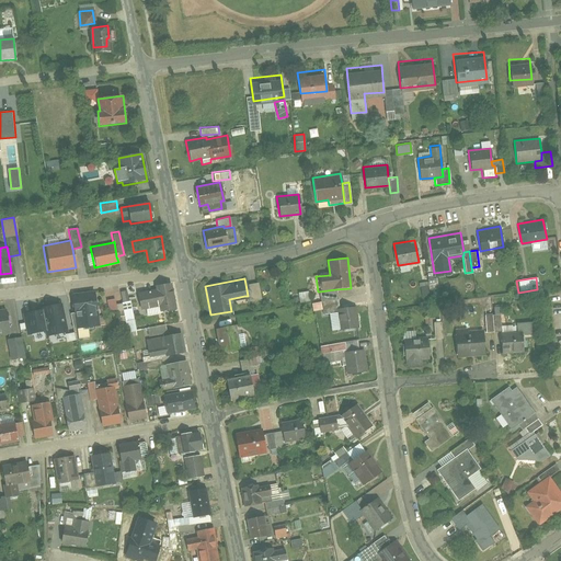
[(256,282),(245,284),(248,296),(244,296),(245,300),(260,298),(256,282)]
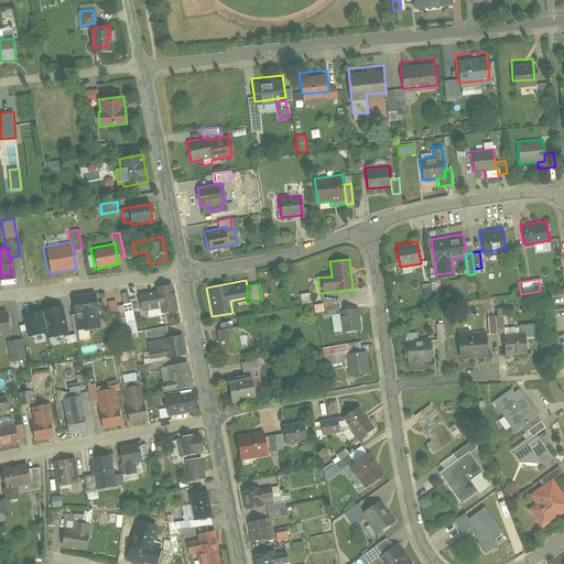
[(158,292),(140,295),(142,311),(161,307),(162,314),(179,311),(173,284),(156,288),(158,292)]
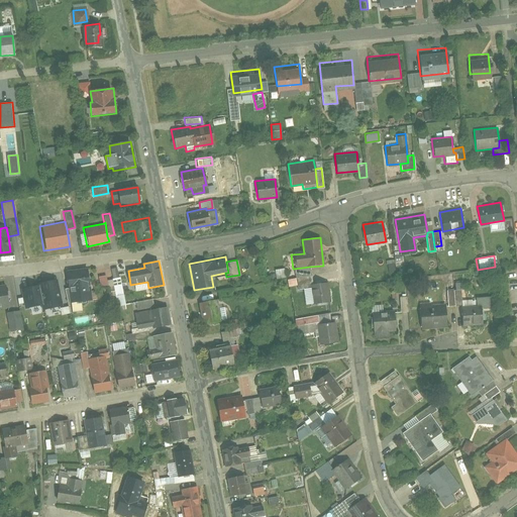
[(310,275),(309,267),(294,269),(295,278),(310,275)]
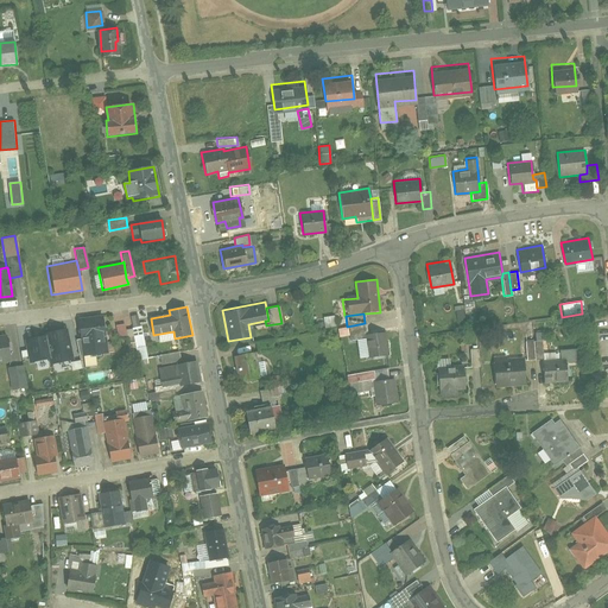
[(102,315),(77,318),(82,355),(107,353),(102,315)]
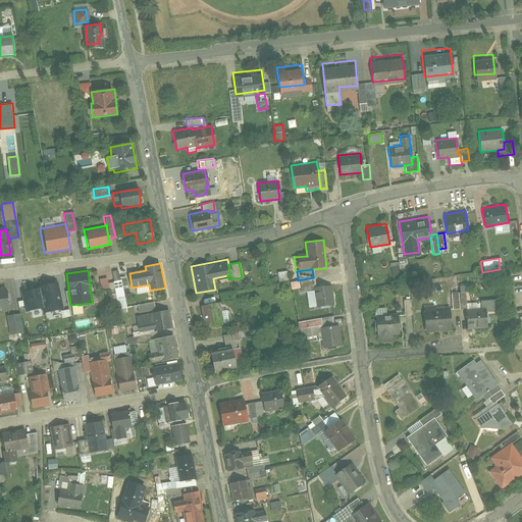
[(109,271),(114,309),(122,308),(117,270),(109,271)]
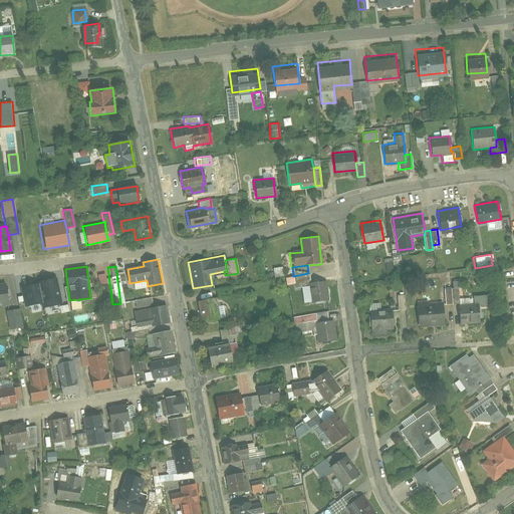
[(274,277),(281,276),(280,267),(272,269),(274,277)]
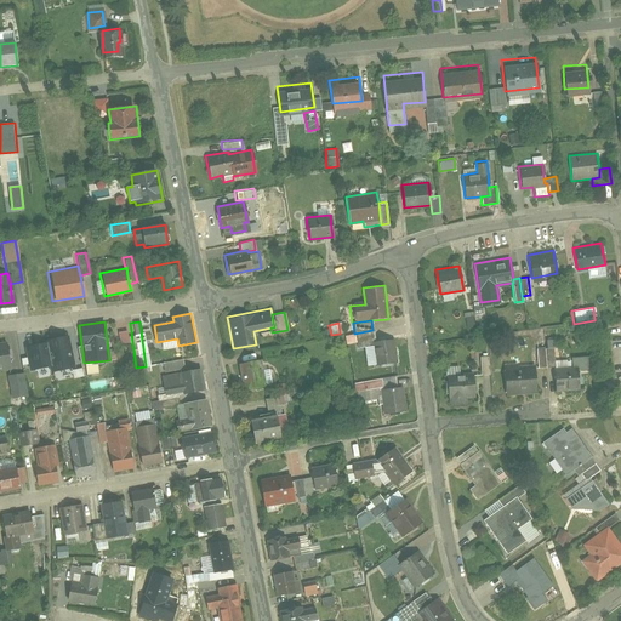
[(371,337),(374,337),(372,330),(354,334),(357,342),(371,340),(371,337)]
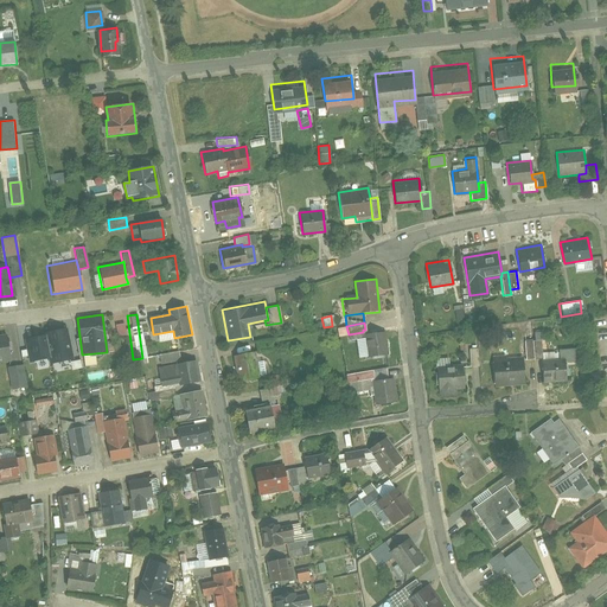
[(113,324),(114,337),(122,337),(122,324),(113,324)]
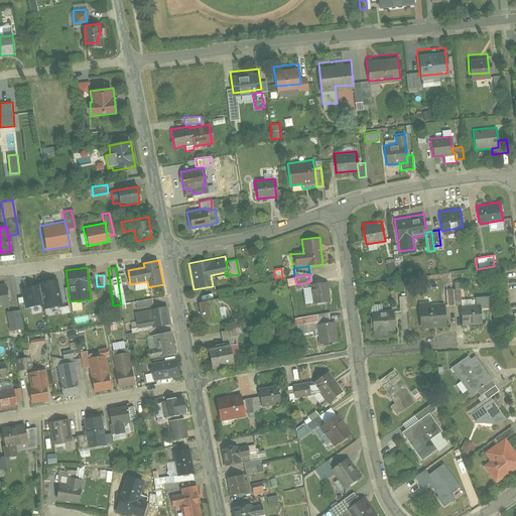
[(310,280),(308,280),(308,282),(310,303),(331,301),(329,278),(310,280)]
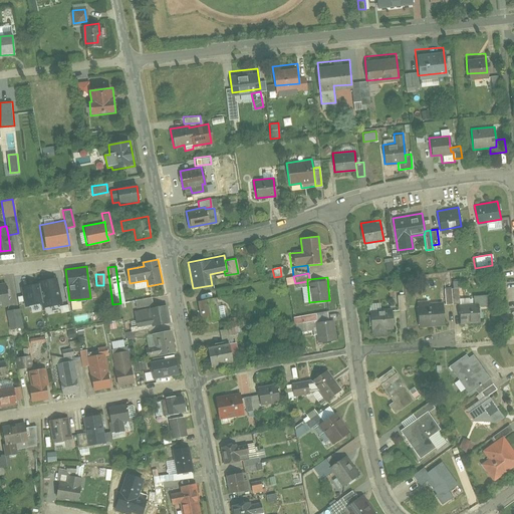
[(57,279),(40,282),(40,285),(44,301),(45,306),(61,303),(57,279)]
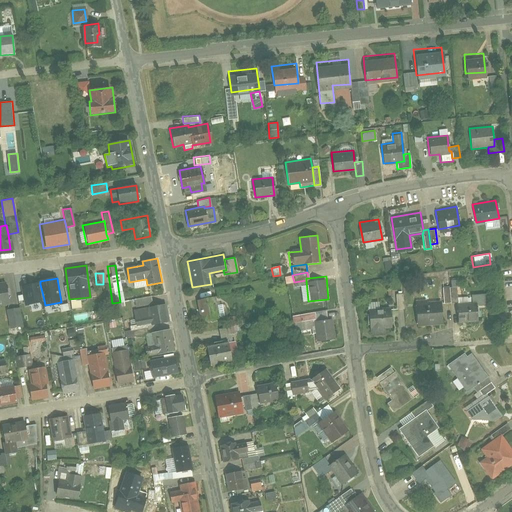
[(44,300),(40,284),(25,287),(28,304),(44,300)]
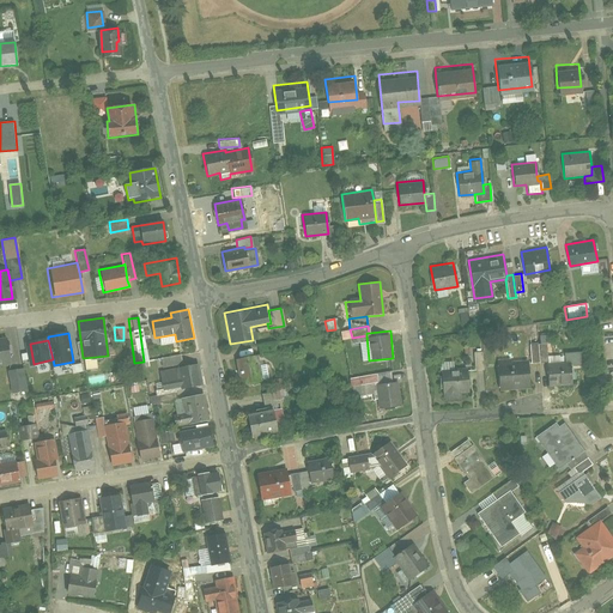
[(256,344),(259,354),(274,352),(272,341),(256,344)]
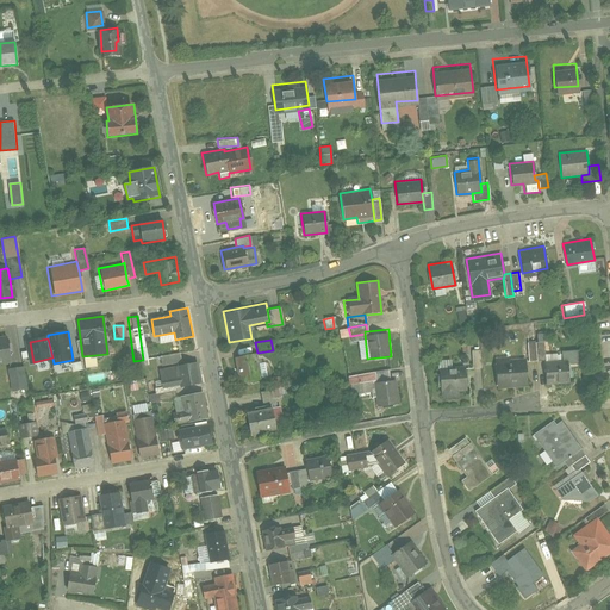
[(543,341),(526,342),(527,361),(543,360),(543,341)]
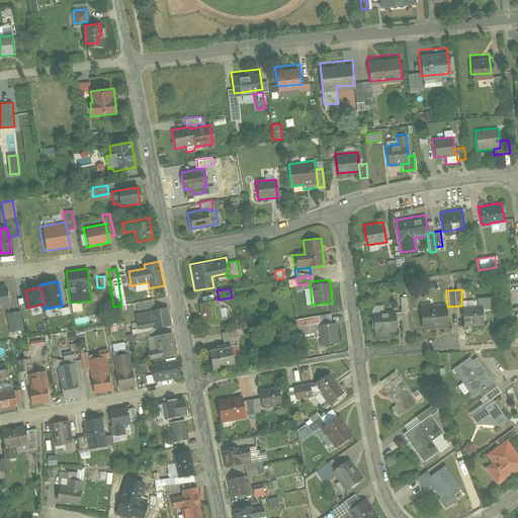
[(399,296),(400,313),(408,312),(407,296),(399,296)]
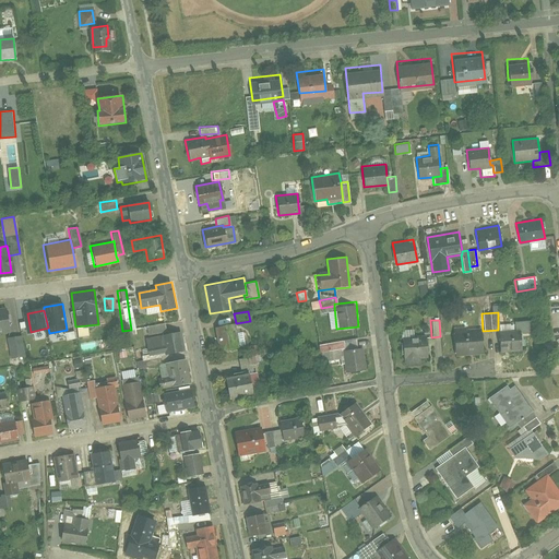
[(498,331),(499,352),(522,349),(521,334),(530,334),(528,320),(513,321),(514,330),(498,331)]
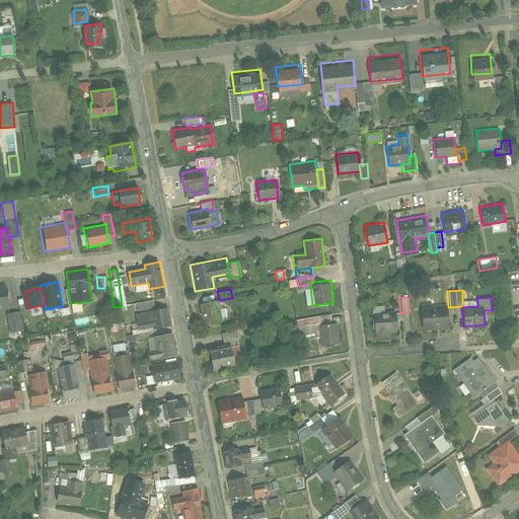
[(154,300),(137,303),(138,311),(155,308),(154,300)]
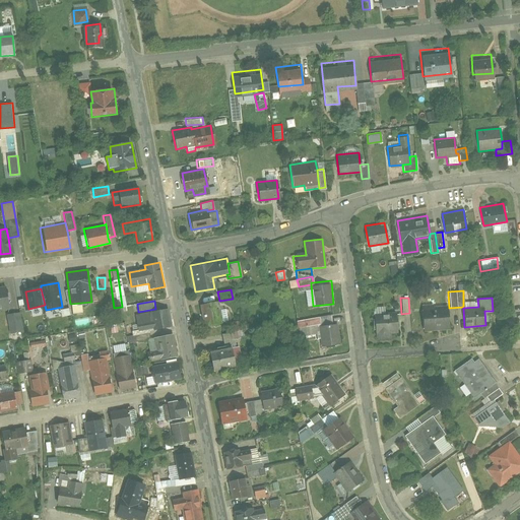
[(200,306),(203,327),(221,324),(218,303),(200,306)]
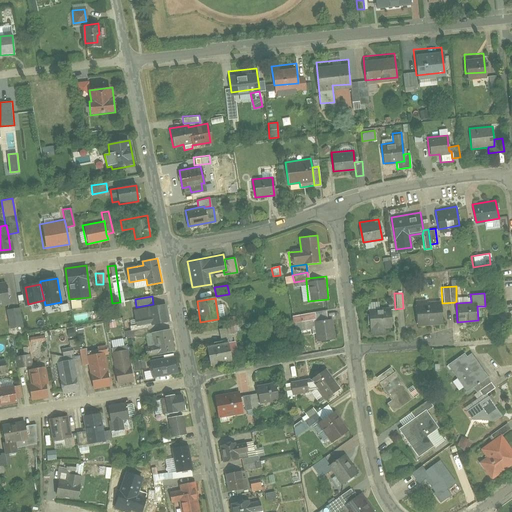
[(414,302),(416,326),(442,324),(440,300),(414,302)]
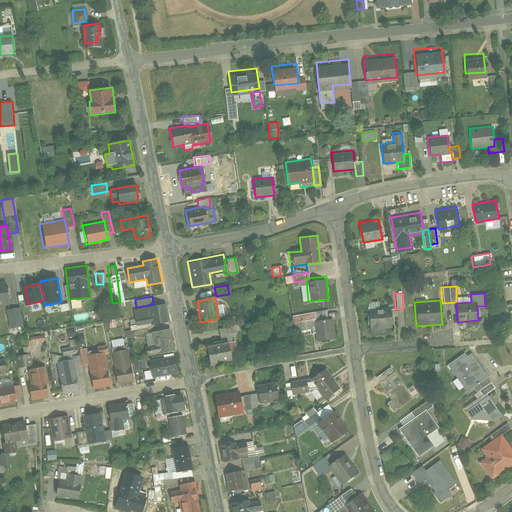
[(154,326),(170,324),(167,304),(150,306),(151,314),(135,317),(137,324),(153,322),(154,326)]
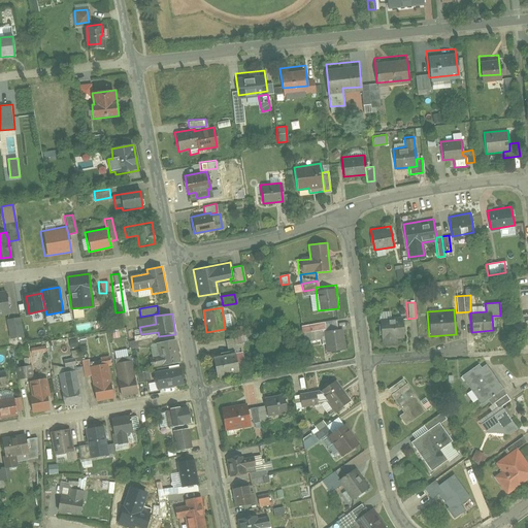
[(19,317),(5,319),(8,337),(22,335),(19,317)]
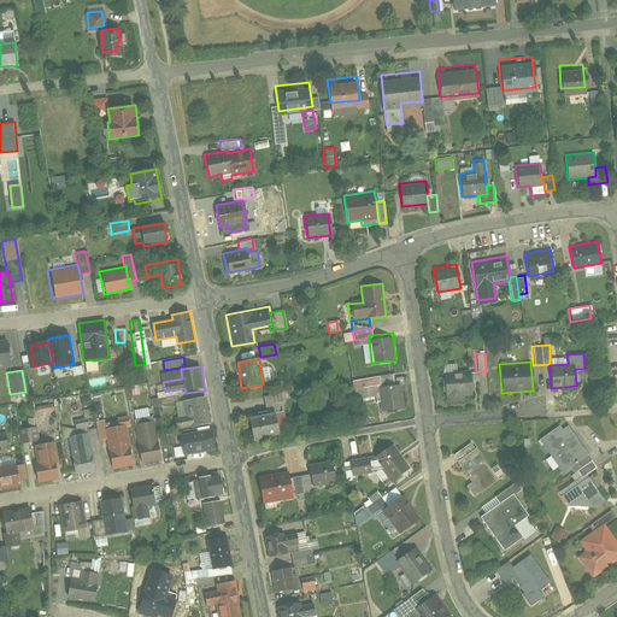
[(446,401),(463,399),(463,394),(470,394),(468,370),(444,372),(446,401)]
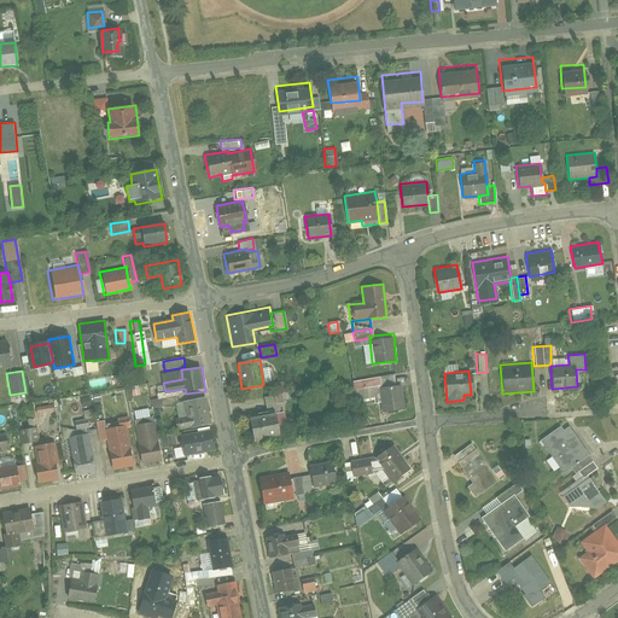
[(378,386),(395,384),(394,374),(377,377),(378,386)]
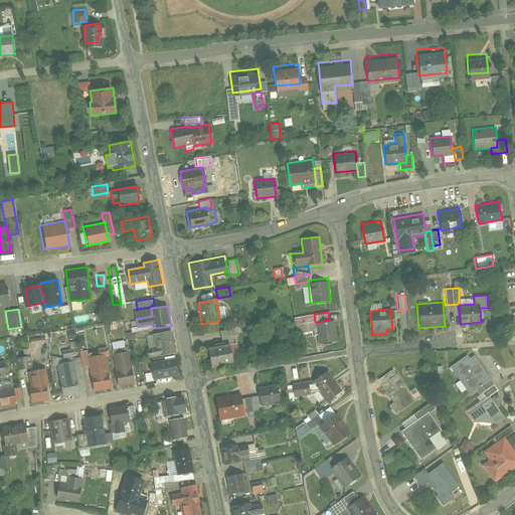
[(88,315),(73,318),(75,324),(89,321),(88,315)]
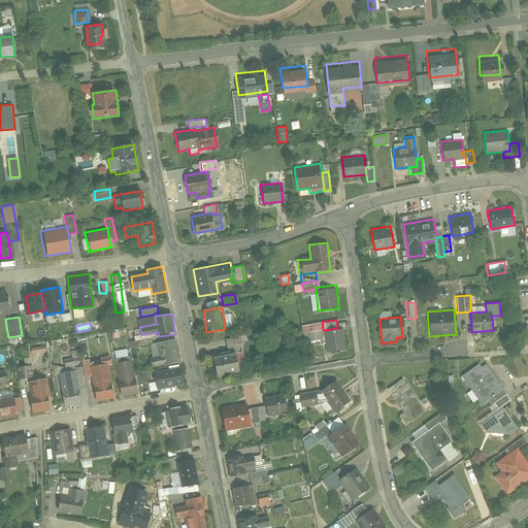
[(337,328),(323,330),(326,353),(344,350),(341,328),(337,328)]
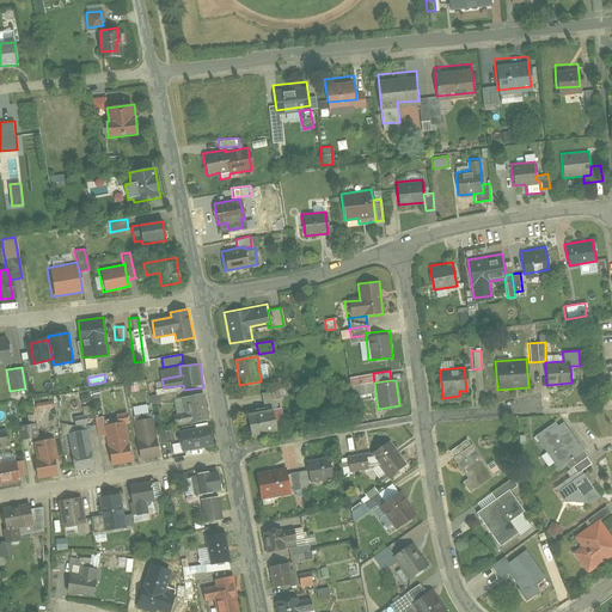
[(274,399),(283,398),(283,391),(259,392),(261,408),(275,407),(274,399)]
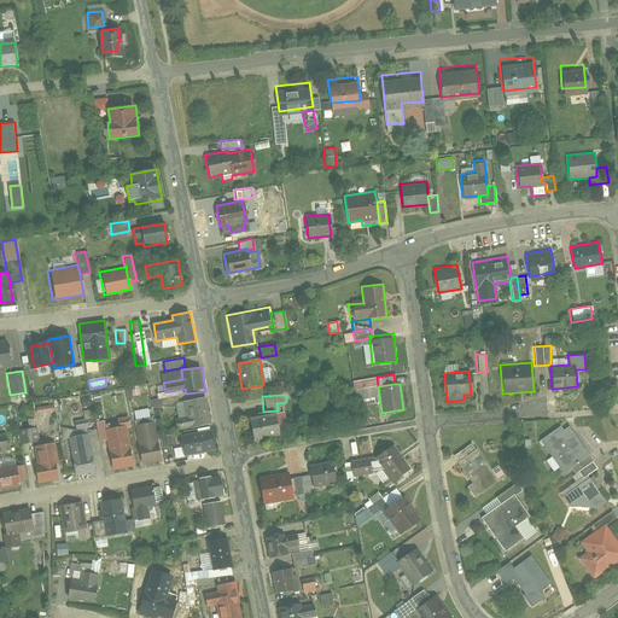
[(178,431),(211,425),(207,397),(185,402),(188,418),(176,420),(178,431)]
